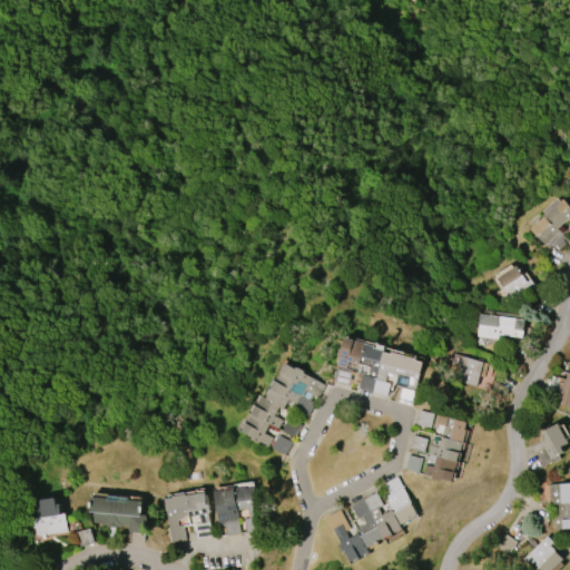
[(529,228),(563,198),(569,205),(569,216),(557,228),(560,232),(544,246),(529,228)]
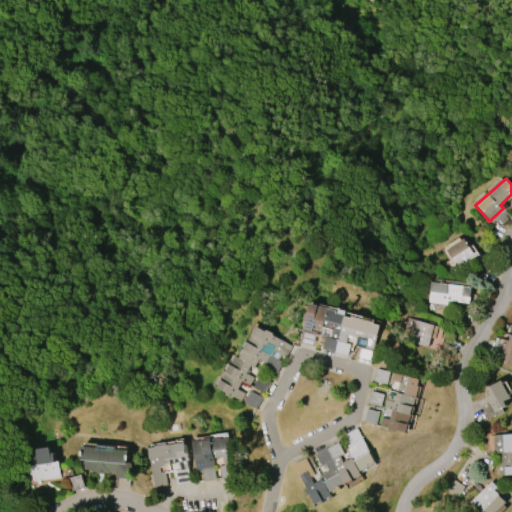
[(445,250),(463,238),(473,253),(476,251),(481,258),(456,274),(451,266),(455,264),(445,250)]
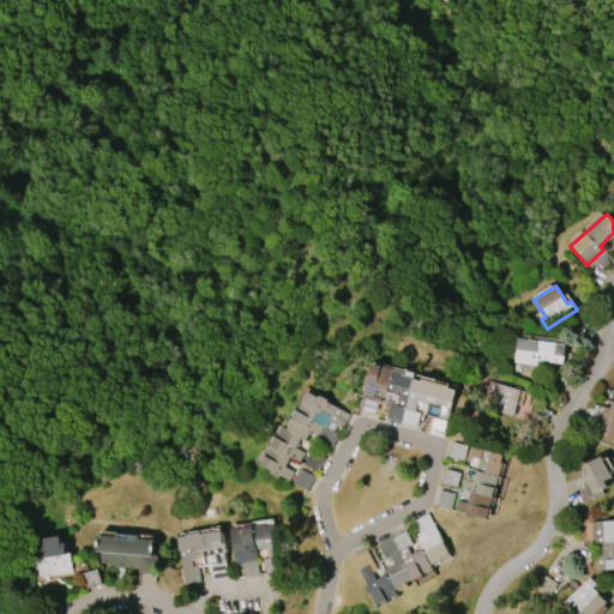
[(516,338),(564,344),(563,363),(536,360),(535,365),(513,362),(516,338)]
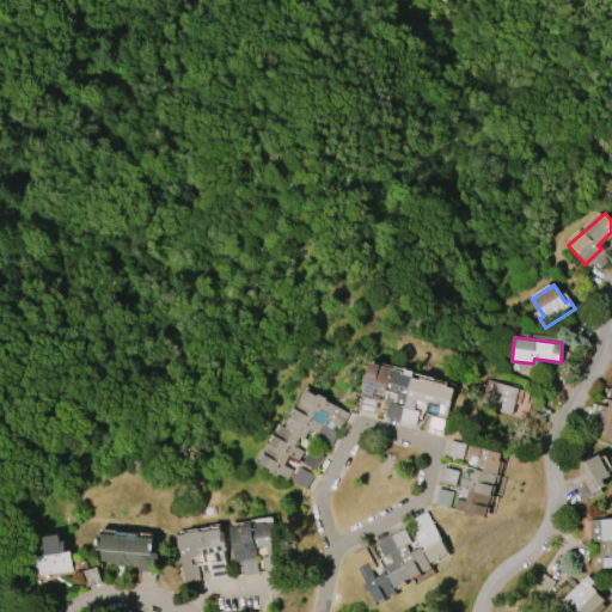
[(453,389),(442,432),(427,428),(429,417),(424,416),(426,412),(424,412),(427,404),(416,401),(414,410),(418,411),(415,424),(385,417),(386,414),(374,410),(373,414),(359,409),(365,384),(362,384),(365,375),(367,375),(371,362),(380,365),(380,366),(404,372),(404,374),(412,377),(412,378),(420,380),(420,378),(446,384),(445,386),(453,389)]
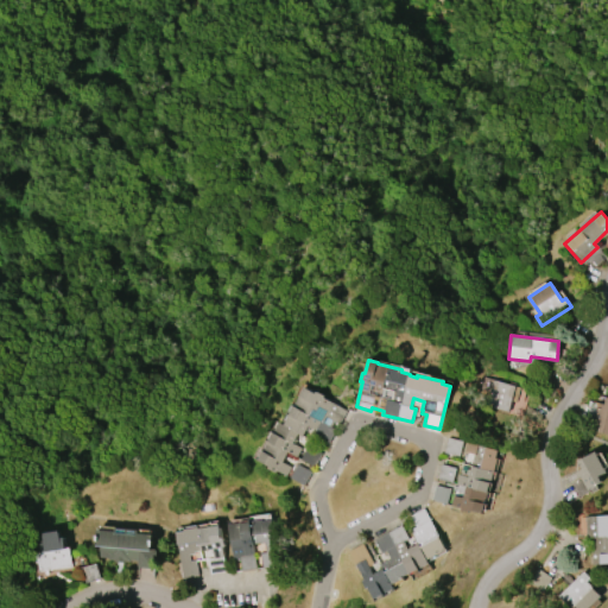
[(515,386),(508,412),(487,406),(491,392),(480,390),(483,377),(515,386)]
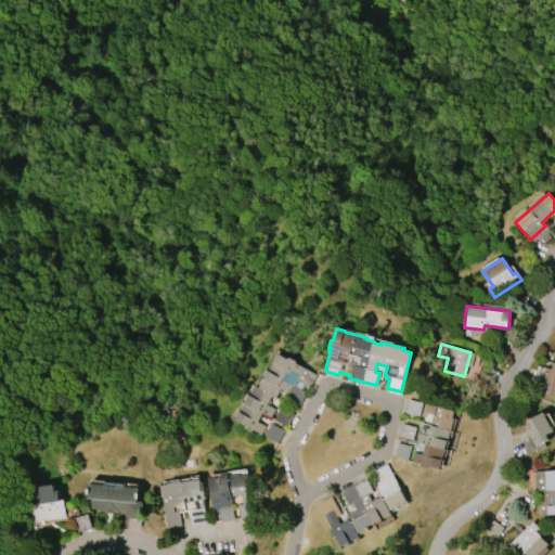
[(266,426),(261,434),(235,420),(255,385),(259,388),(279,353),(288,359),(289,357),(297,361),(296,363),(317,375),(310,387),(306,385),(302,389),(307,391),(299,403),(286,397),(289,392),(282,388),(276,398),(272,396),(268,404),(275,409),(271,417),(262,413),(258,422),(266,426)]
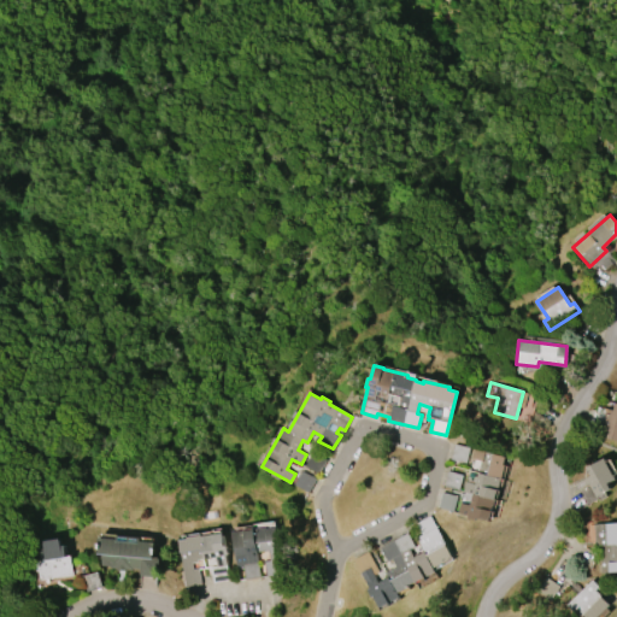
[(616,440),(606,438),(607,432),(601,429),(605,413),(609,415),(610,410),(613,410),(615,403),(616,403),(616,440)]
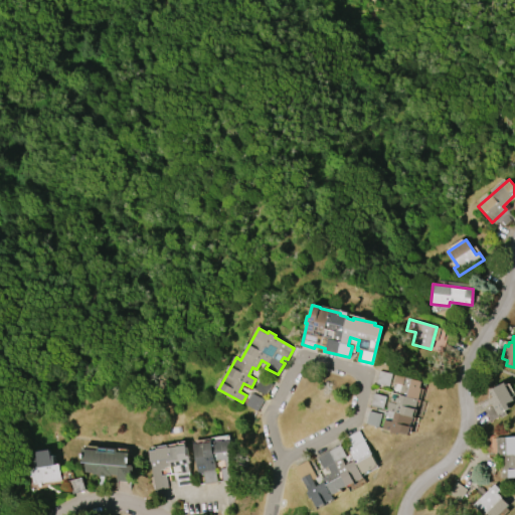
[(390,387),(392,373),(378,371),(376,384),(390,387)]
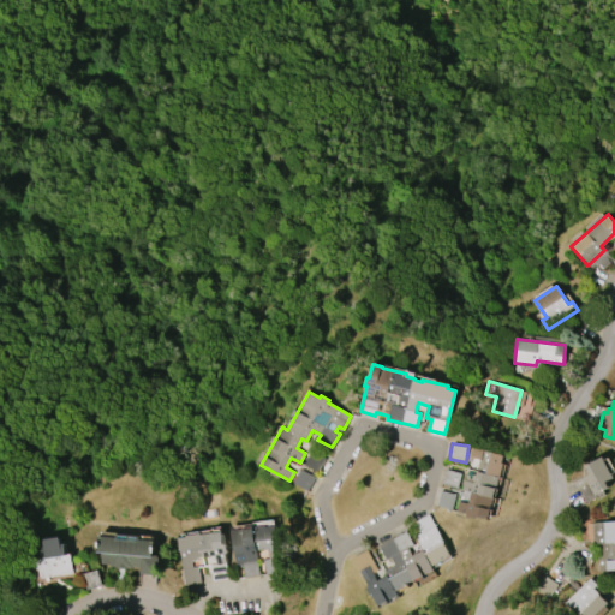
[(472,447),(503,455),(501,464),(502,464),(500,476),(499,476),(496,488),(495,488),(490,509),(488,519),(475,515),(473,519),(466,517),(466,514),(457,512),(459,501),(467,503),(471,493),(461,490),(464,479),(473,482),(479,459),(470,457),(472,447)]
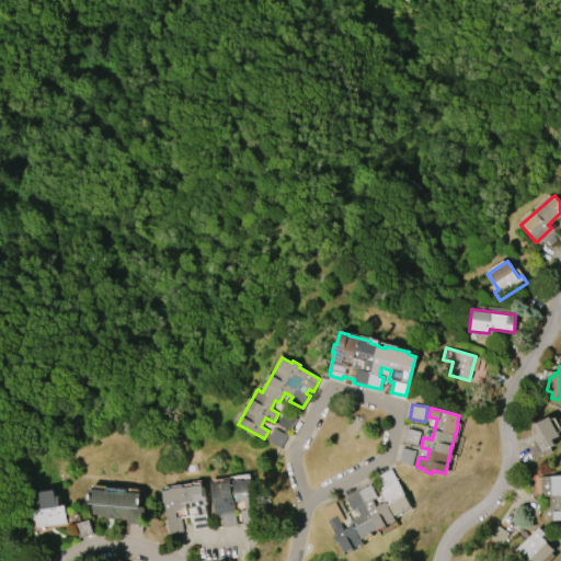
[(548,416),(559,435),(551,439),(554,444),(542,451),(536,439),(533,441),(530,436),(536,433),(531,425),(548,416)]
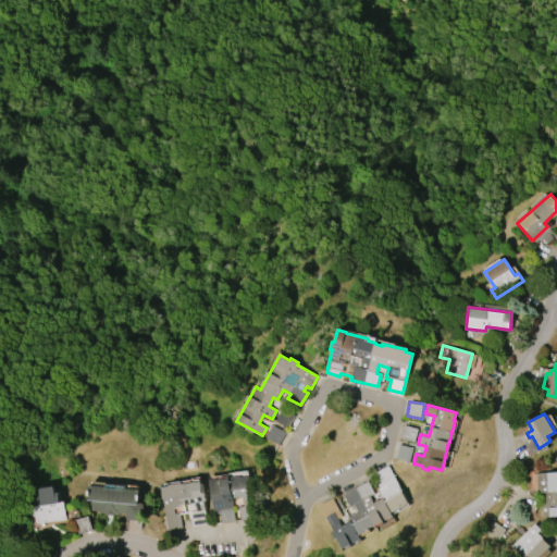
[(418,429),(404,425),(400,438),(415,442),(418,429)]
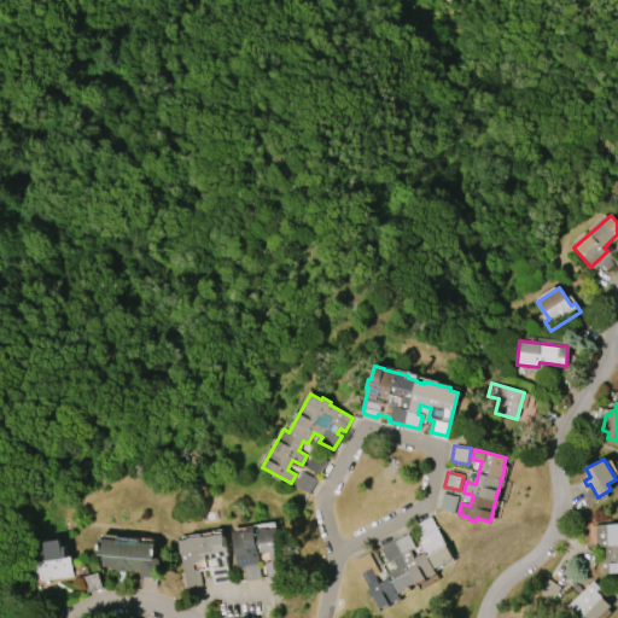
[(455,513),(458,496),(442,494),(439,511),(455,513)]
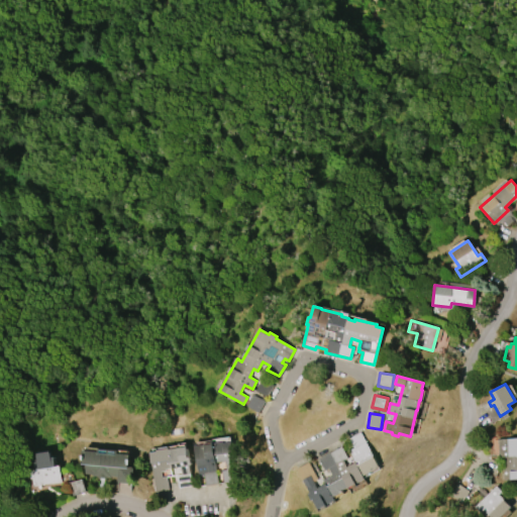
[(324,471),(317,458),(341,446),(347,457),(342,460),(346,467),(355,462),(348,450),(353,447),(348,438),(359,432),(379,468),(363,476),(365,480),(347,488),(347,487),(341,490),(342,492),(332,497),(334,500),(318,509),(312,499),(310,500),(307,494),(309,493),(296,469),(308,462),(317,480),(313,482),(316,488),(325,484),(323,480),(331,475),(328,469),(324,471)]
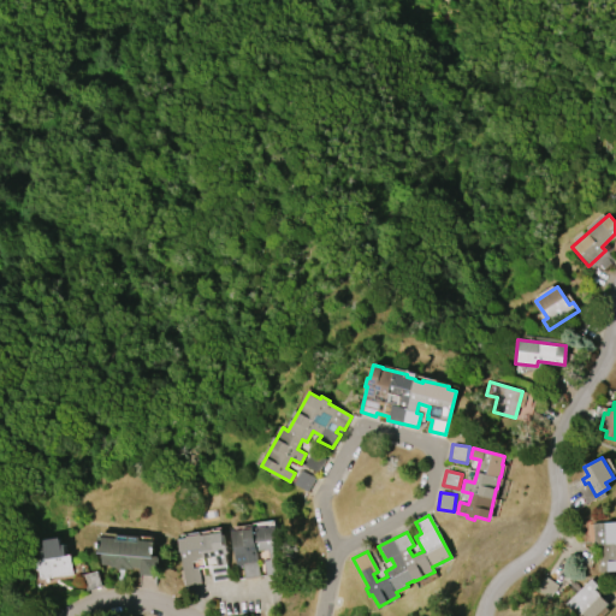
[(615,522),(615,572),(599,572),(597,572),(597,563),(599,563),(598,544),(593,545),(592,523),(615,522)]
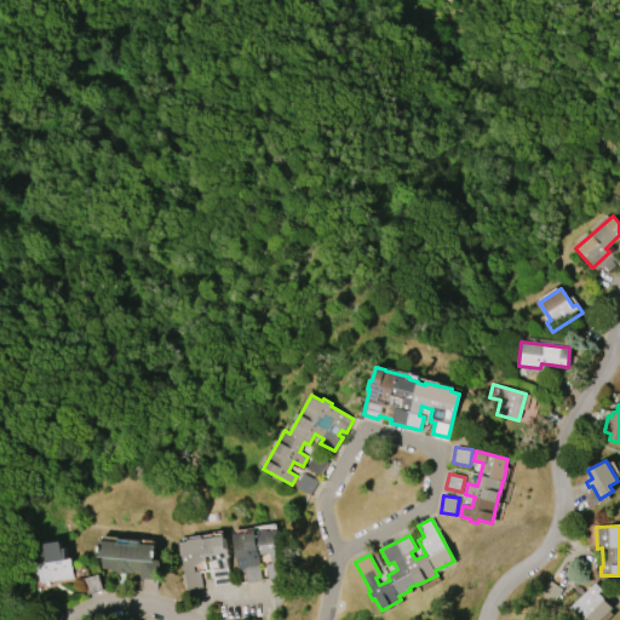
[(231,534),(268,529),(268,532),(276,530),(282,578),(267,580),(265,563),(271,563),(269,552),(258,555),(262,580),(246,583),(244,568),(236,569),(231,534)]
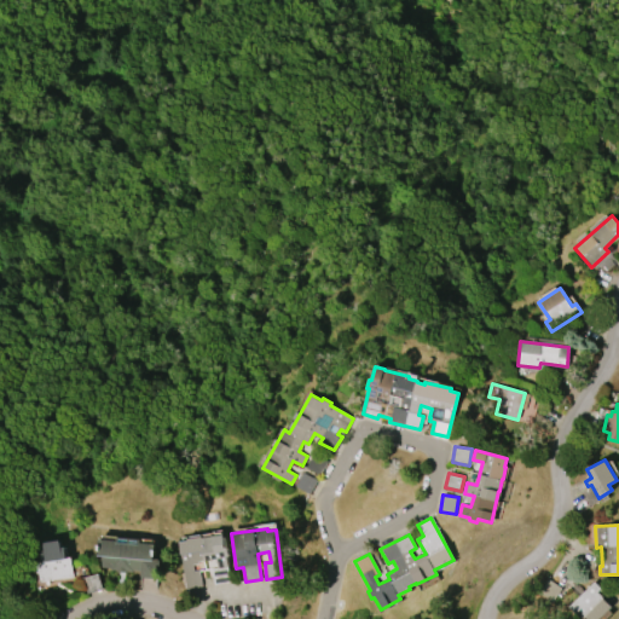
[(230,583),(213,584),(210,568),(217,568),(215,560),(203,561),(203,560),(198,561),(198,563),(192,565),(194,571),(200,571),(201,586),(185,588),(179,542),(189,541),(187,538),(200,537),(200,538),(223,534),(224,548),(227,548),(229,556),(226,556),(227,567),(230,583)]
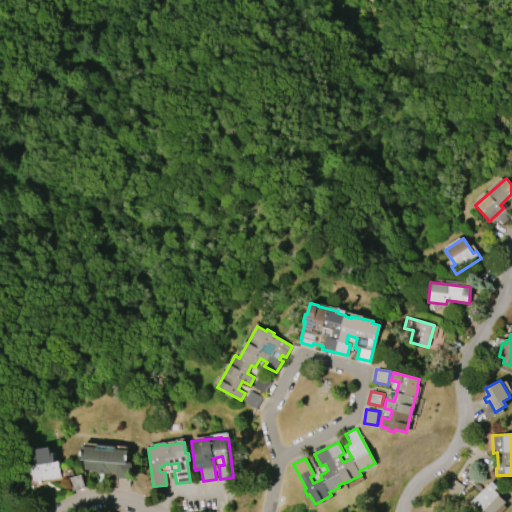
[(82,446),(97,447),(97,444),(117,446),(117,449),(129,449),(127,464),(131,464),(130,479),(116,478),(116,472),(110,471),(110,473),(91,471),(91,470),(83,469),(84,460),(81,460),(82,446)]
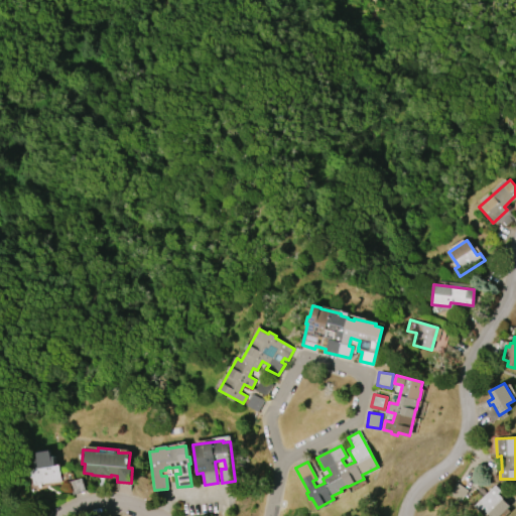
[(60,481),(31,485),(30,477),(28,478),(27,469),(33,469),(32,459),(35,459),(34,453),(48,450),(49,457),(52,456),(54,466),(58,465),(60,481)]
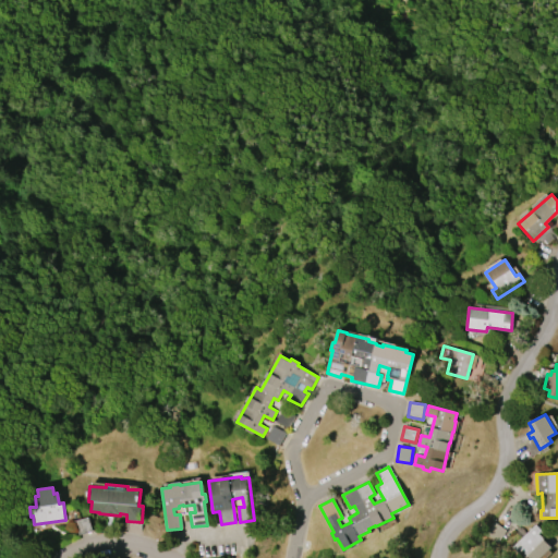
[(512,546),(535,524),(542,531),(538,534),(552,547),(541,557),(530,557),(522,550),(519,553),(512,546)]
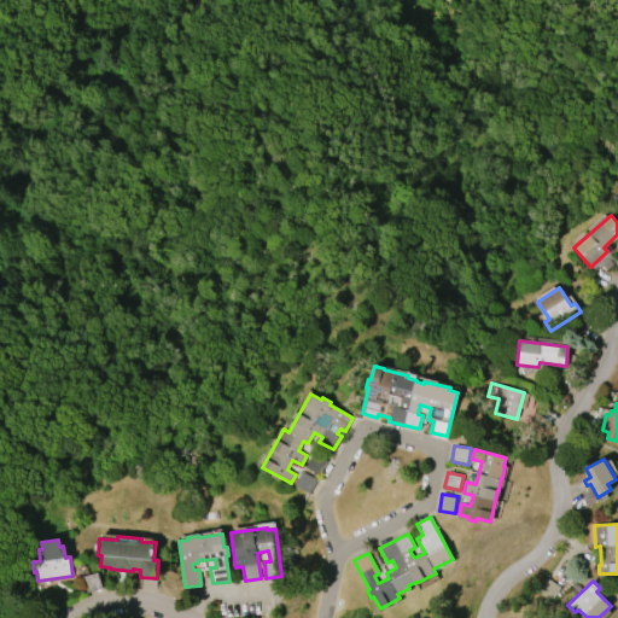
All buildings are outlined.
